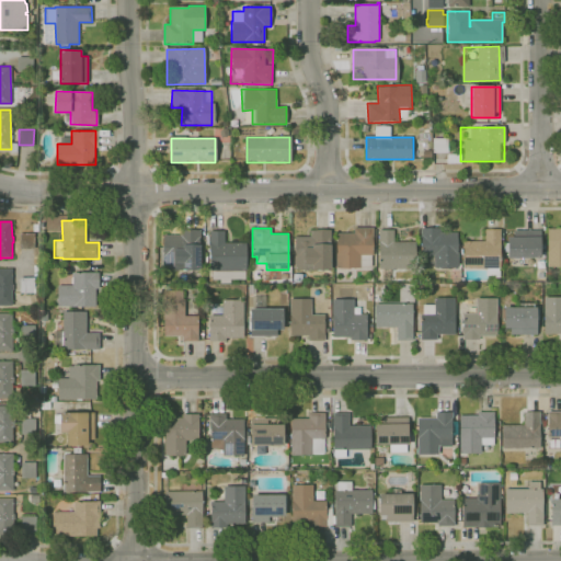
[(371,267),(336,267),(336,253),(336,233),(354,233),(354,228),(374,228),(374,238),(373,238),(373,255),(371,255),(371,267)]
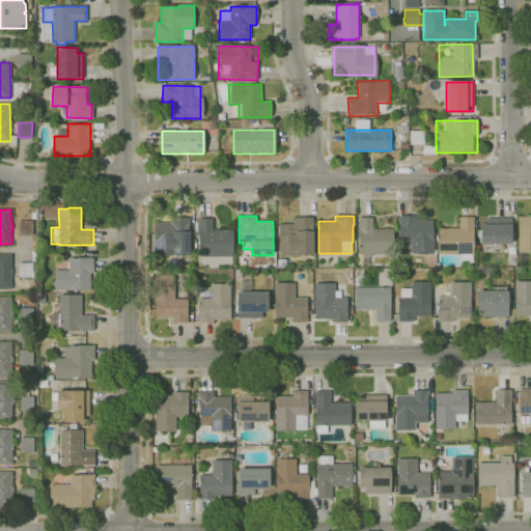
[(434,253),(412,253),(412,251),(401,251),(401,241),(398,241),(398,216),(417,216),(417,220),(432,220),(432,239),(434,239),(434,253)]
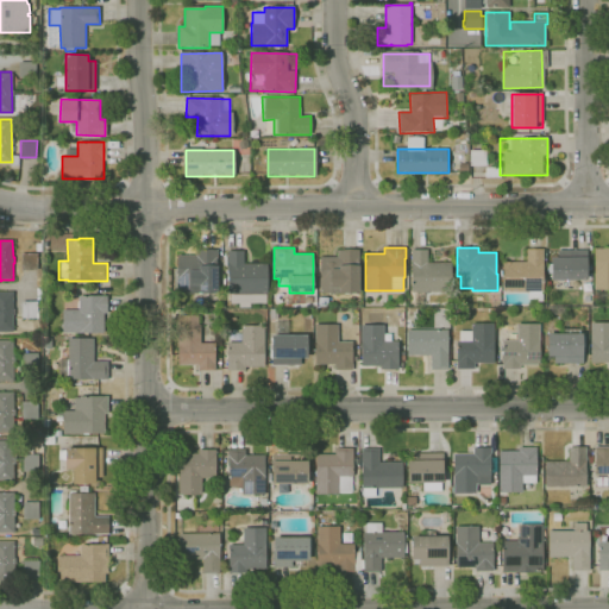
[(542,301),(528,301),(528,292),(503,292),(503,262),(526,262),(526,249),(542,249),(542,301)]
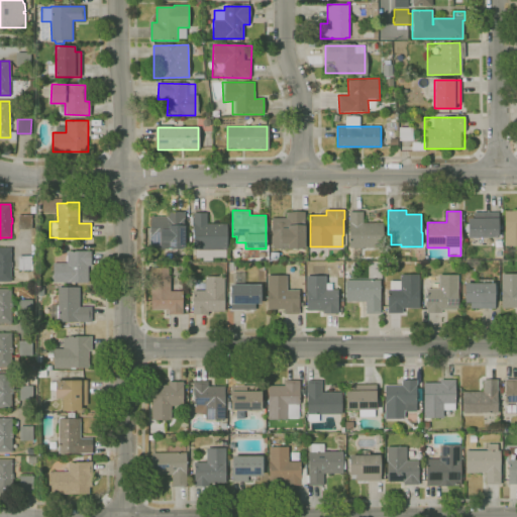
[(516,245),(505,245),(505,211),(516,211),(516,245)]
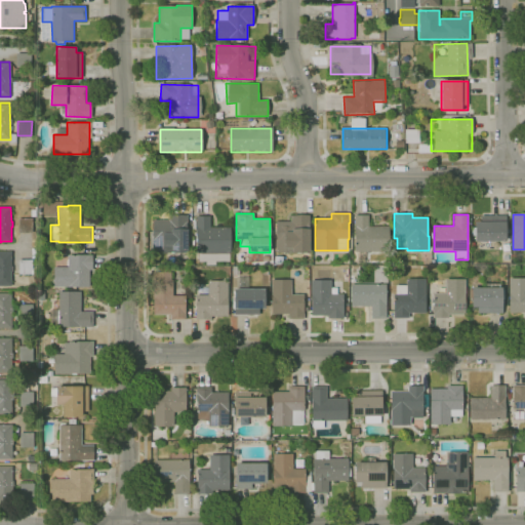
[(174,252),(153,252),(153,238),(154,238),(153,219),(169,219),(169,215),(188,215),(188,217),(191,217),(191,219),(188,219),(188,223),(187,223),(187,224),(189,224),(189,229),(187,230),(188,251),(174,251),(174,252)]
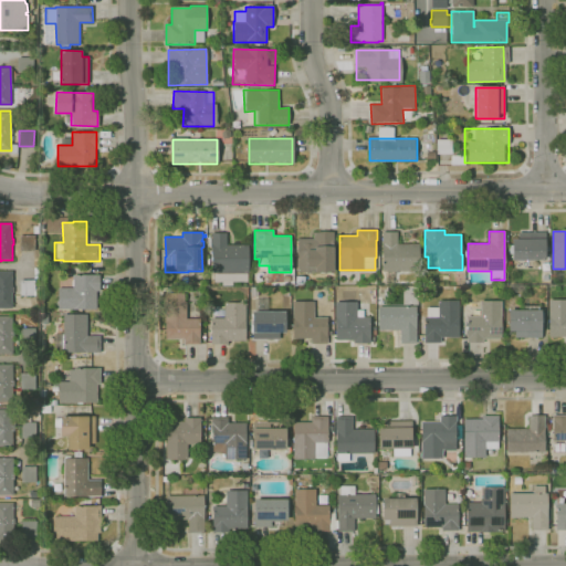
[(334,272),(297,272),(297,258),(297,239),(313,239),(313,234),(312,234),(312,232),(333,232),(334,272)]
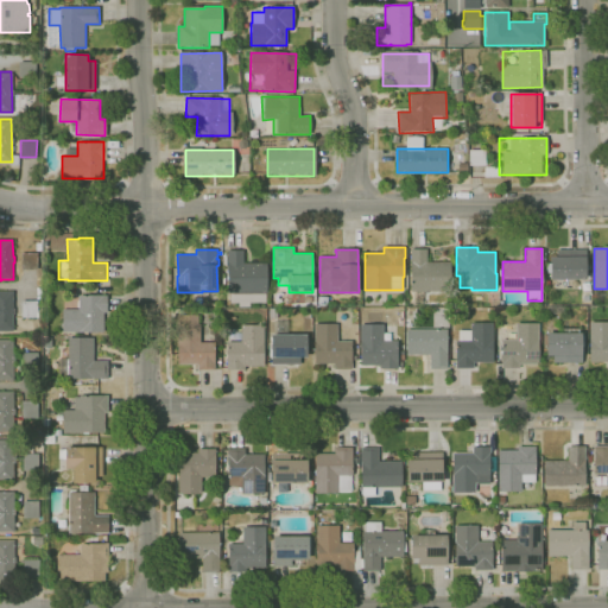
[(451,291),(411,292),(410,249),(426,249),(426,263),(450,261),(451,291)]
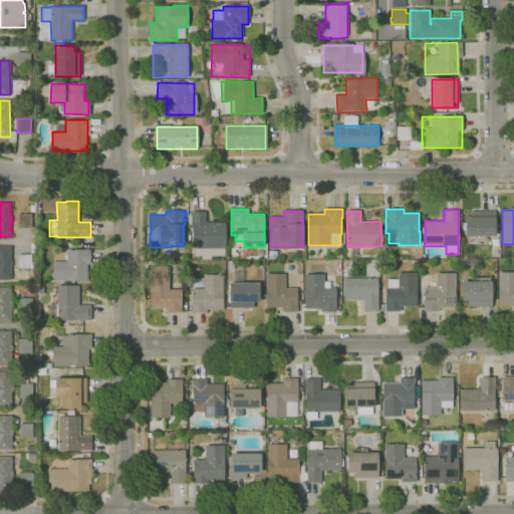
[(495,236),(465,236),(465,217),(471,217),(471,211),(495,211),(495,236)]
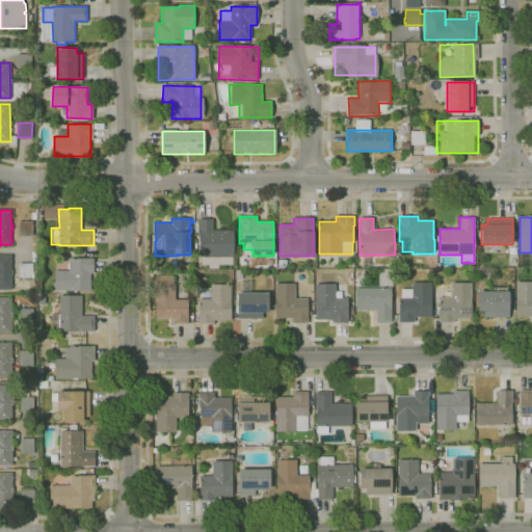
[(219,269),(208,269),(208,267),(201,267),(201,256),(198,256),(198,219),(213,219),(213,230),(234,230),(234,256),(233,256),(233,266),(219,266),(219,269)]
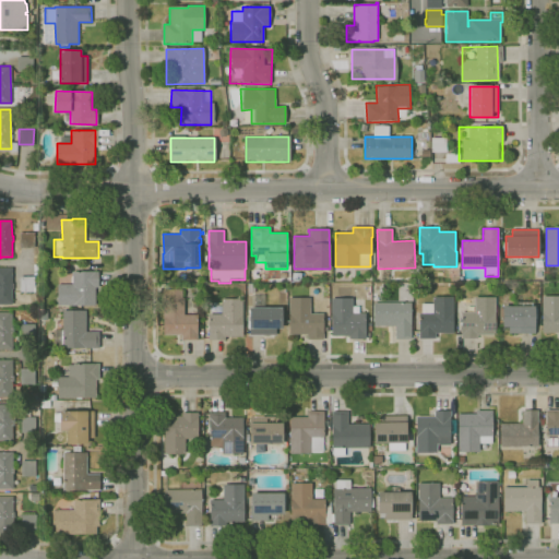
[(21,248),(20,235),(33,234),(34,248),(21,248)]
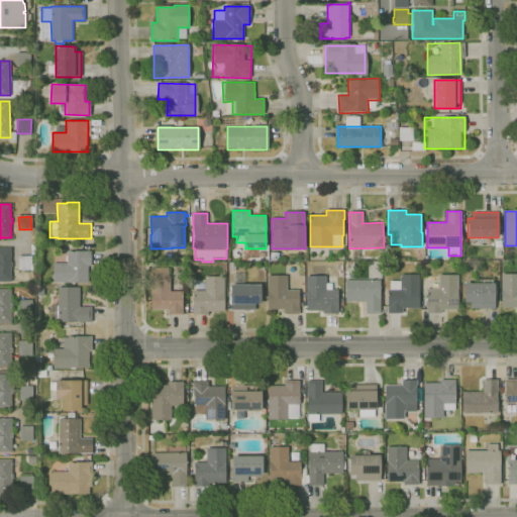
[(54,283),(53,264),(58,263),(58,253),(60,253),(60,243),(67,243),(67,251),(91,250),(91,266),(88,267),(88,282),(54,283)]
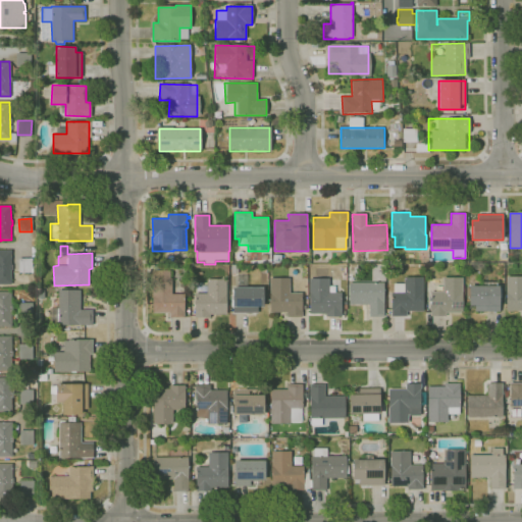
[(0,250),(10,250),(11,253),(12,262),(11,262),(11,265),(12,265),(12,270),(11,270),(11,284),(0,284),(0,250)]
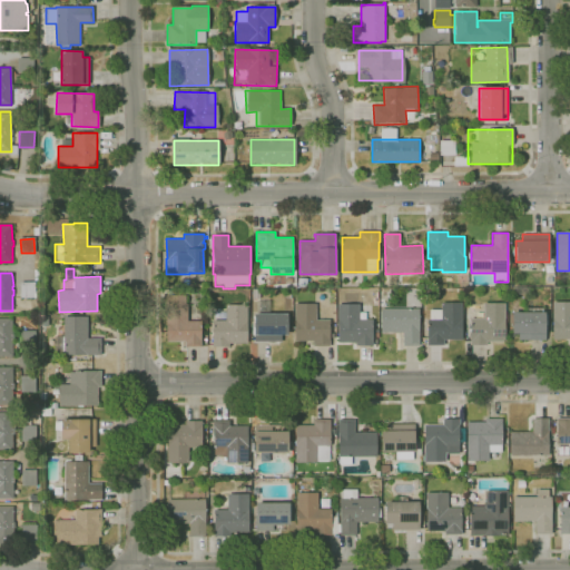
[(553,284),(544,284),(544,275),(553,275),(553,284)]
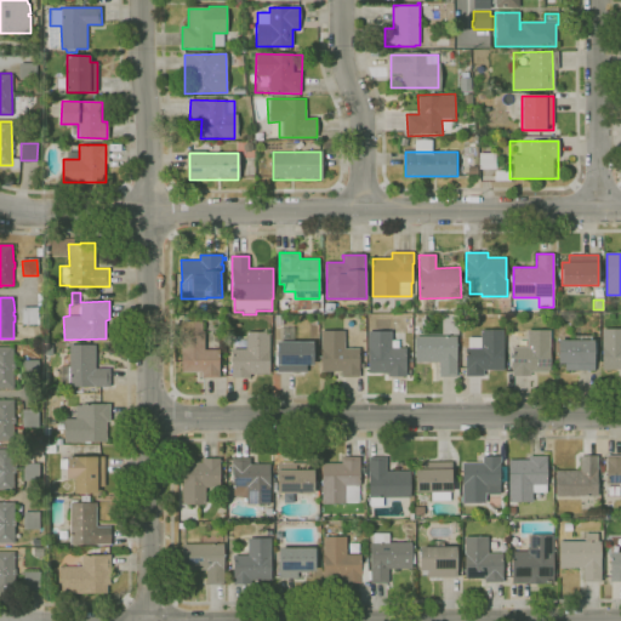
[(38,324),(22,324),(22,307),(38,307),(38,324)]
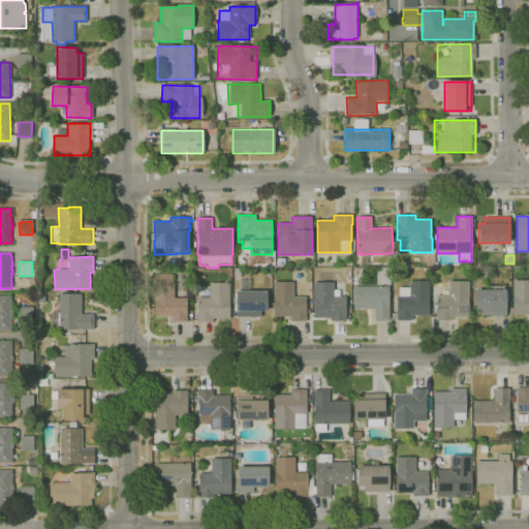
[(172,322),(172,316),(155,317),(154,274),(157,274),(157,271),(160,271),(161,274),(173,274),(173,282),(175,282),(175,298),(187,298),(187,322),(172,322)]
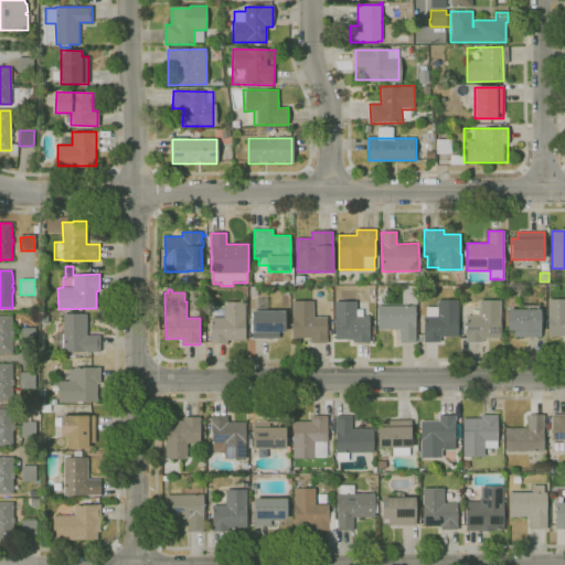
[(279,339),(253,339),(253,311),(255,311),(255,297),(268,297),(268,311),(285,311),(285,331),(279,332),(279,339)]
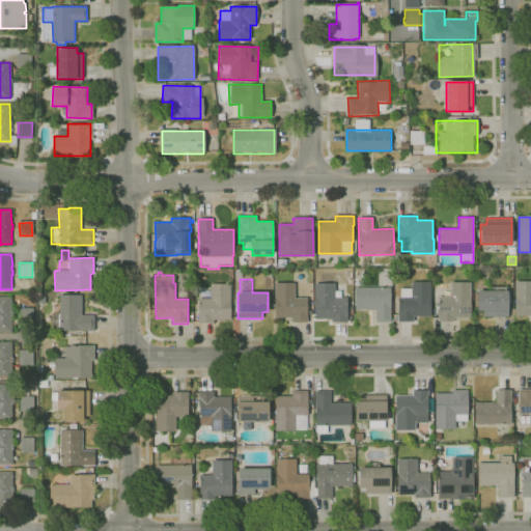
[(530,315),(515,315),(515,281),(530,281),(530,315)]
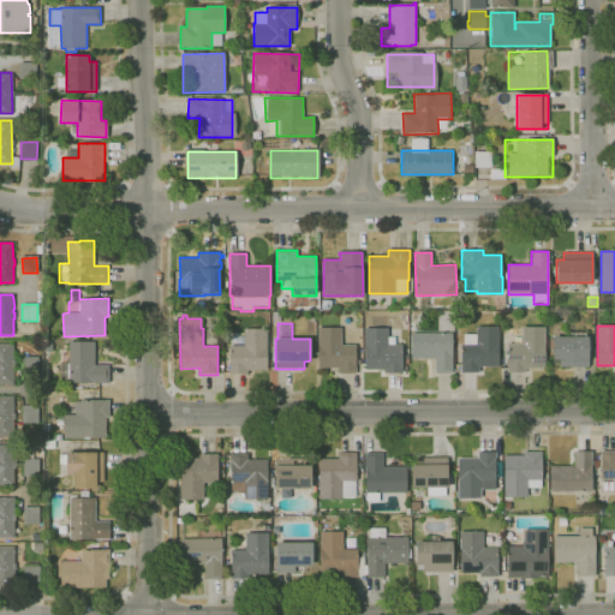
[(479,372),(461,372),(461,345),(476,345),(476,327),(499,327),(499,366),(479,366),(479,372)]
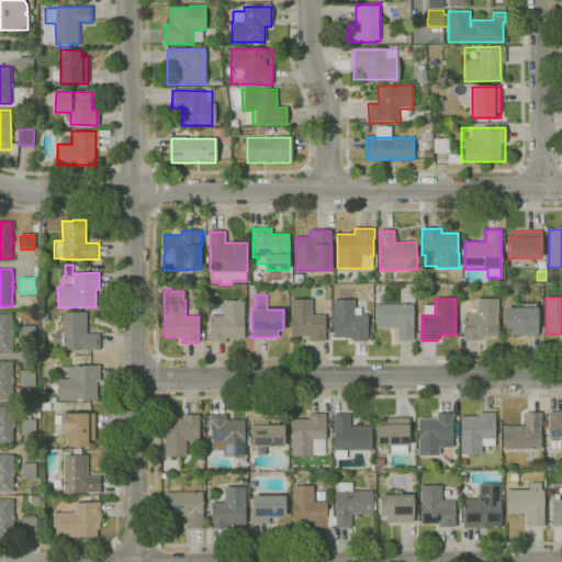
[(480,340),(464,340),(464,314),(476,314),(476,308),(476,299),(498,299),(498,337),(480,337),(480,340)]
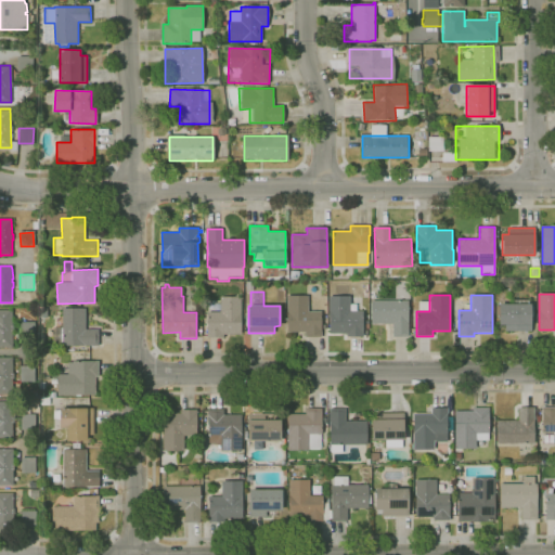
[(223,337),(207,337),(207,312),(220,312),(220,297),(241,296),(241,334),(223,334),(223,337)]
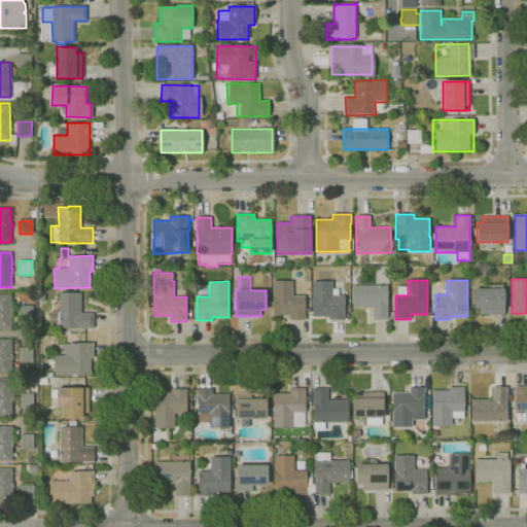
[(305,320),(289,320),(289,315),(273,315),(273,281),(292,281),(292,286),(304,286),(304,295),(305,295),(305,320)]
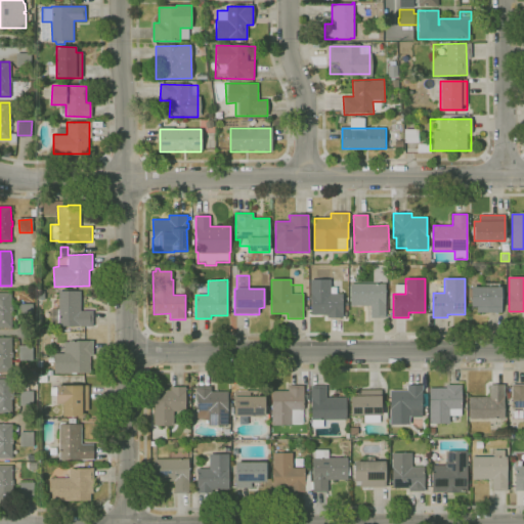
[(326,318),(326,314),(311,314),(311,279),(331,279),(331,294),(343,293),(343,318),(326,318)]
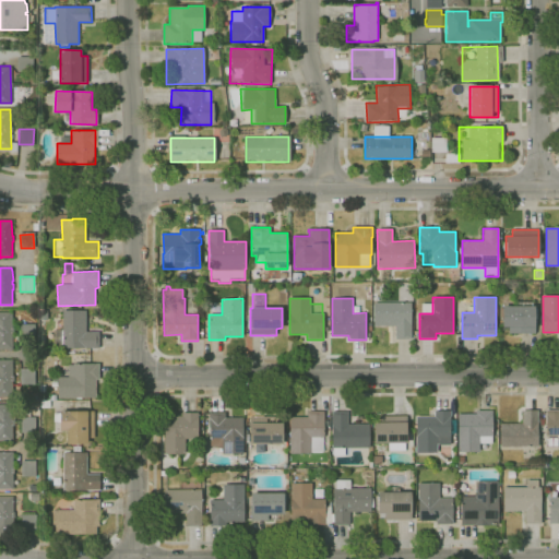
[(535,333),(509,333),(509,328),(502,328),(502,317),(500,317),(500,308),(502,308),(502,306),(518,306),(518,302),(533,301),(533,306),(535,306),(535,309),(537,309),(538,319),(535,319),(535,333)]
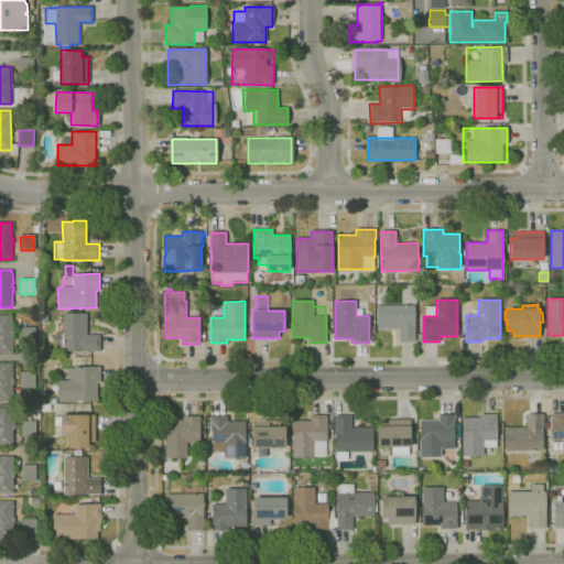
[(415,343),(399,343),(399,328),(377,328),(377,305),(415,305),(415,343)]
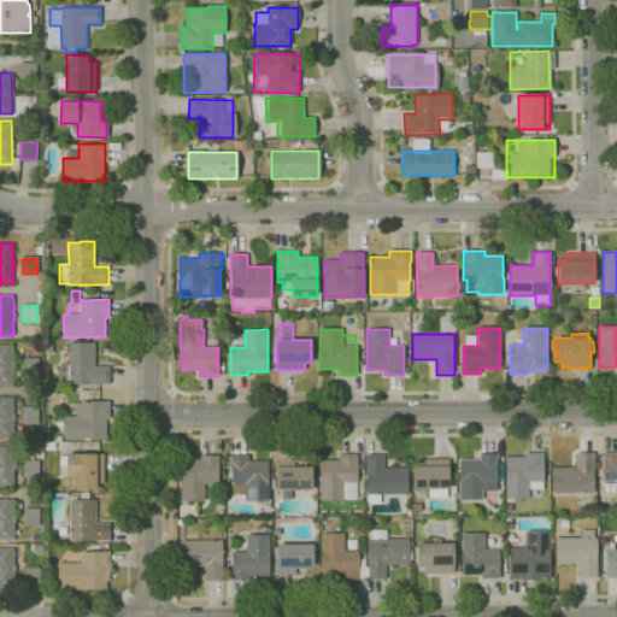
[(110,385),(69,385),(69,383),(59,383),(59,364),(69,364),(69,342),(95,342),(95,366),(110,366),(110,385)]
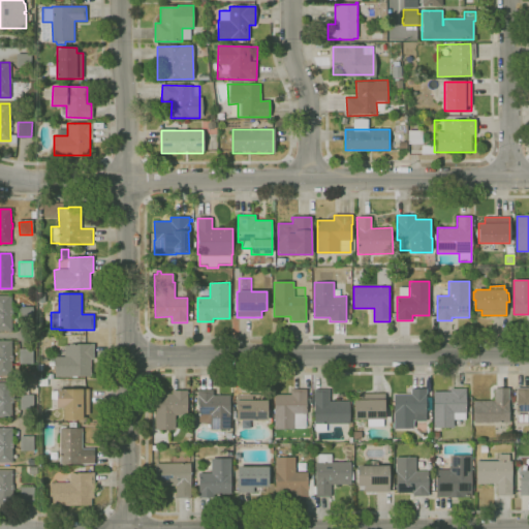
[(0,296),(11,296),(11,310),(12,310),(12,316),(11,316),(11,330),(0,330),(0,296)]
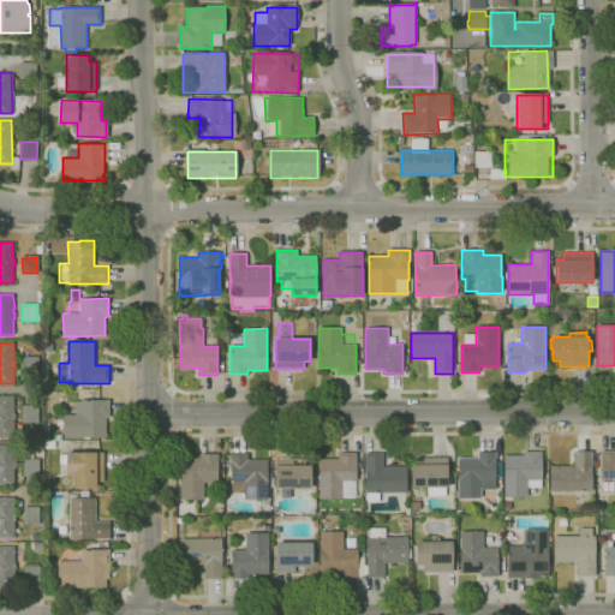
[(39,374),(23,374),(15,374),(15,366),(23,366),(22,357),(37,357),(39,374)]
